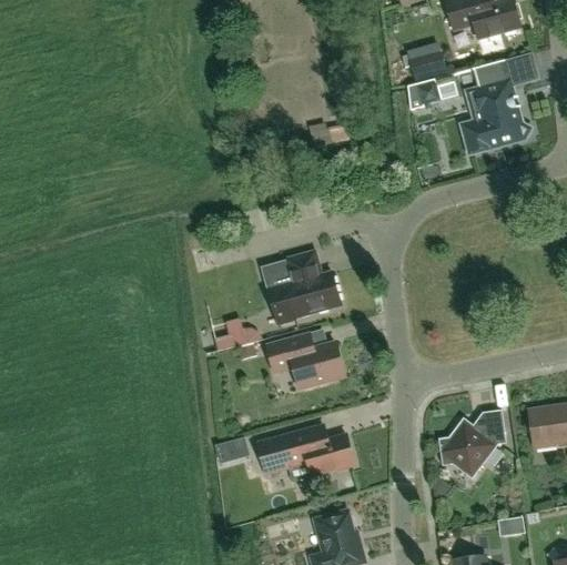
[(445,0),(454,29),(474,23),(477,38),(520,26),(513,0),(497,0),(493,1),(493,0),(445,0)]
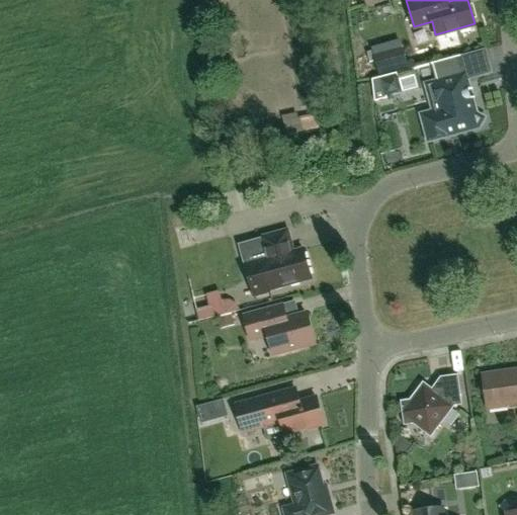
[(408,66),(402,41),(371,50),(378,75),(408,66)]
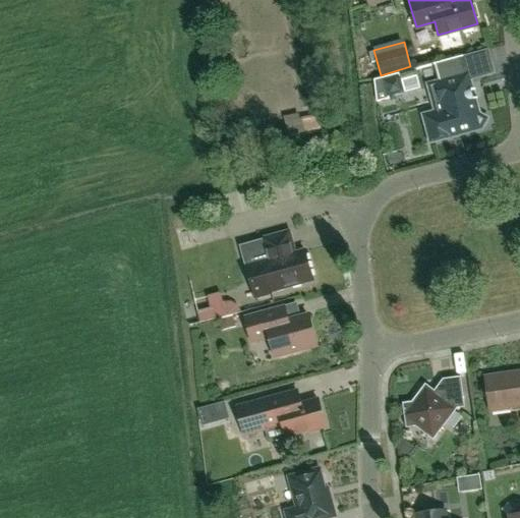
[(432,61),(438,79),(425,83),(431,109),(422,111),(429,139),(480,126),(486,116),(478,112),(462,54),(432,61)]
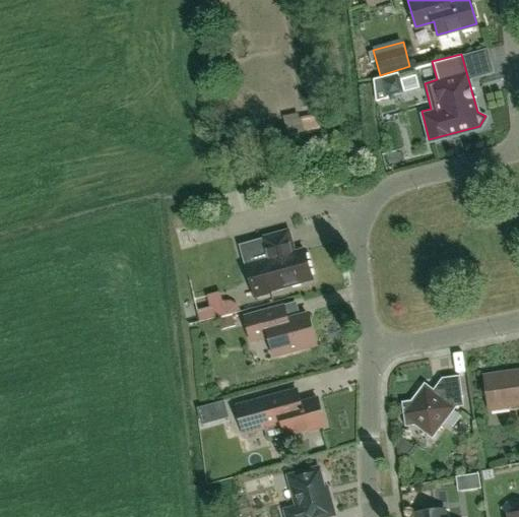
[(372,77),(375,100),(387,95),(387,93),(402,90),(399,78),(397,71),(372,77)]
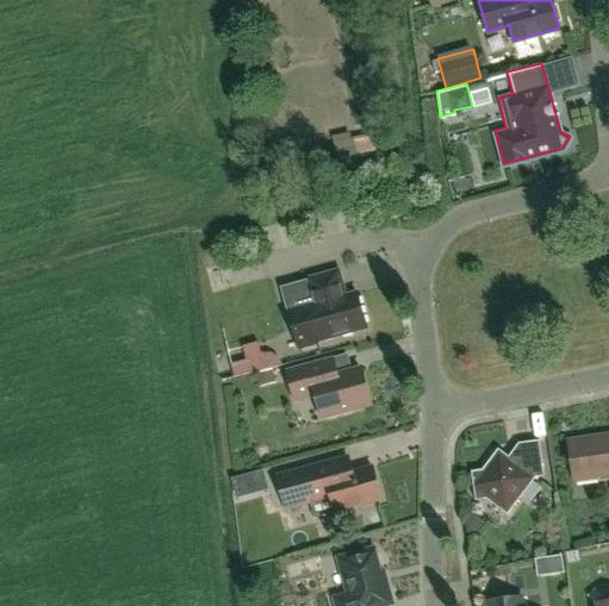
[(360,149),(379,144),(376,129),(356,133),(360,149)]
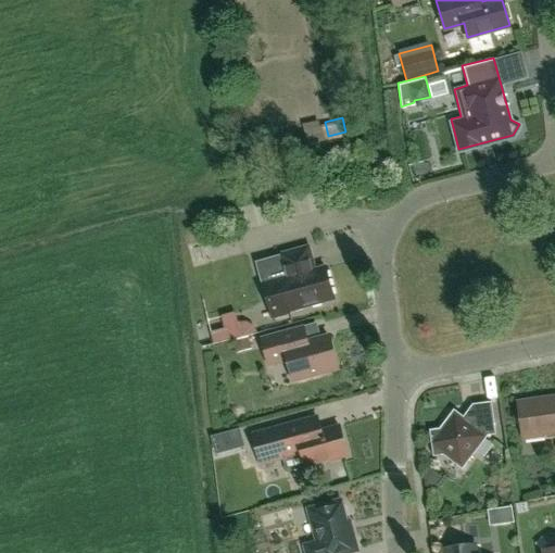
[(363,184),(352,187),(355,198),(366,195),(363,184)]
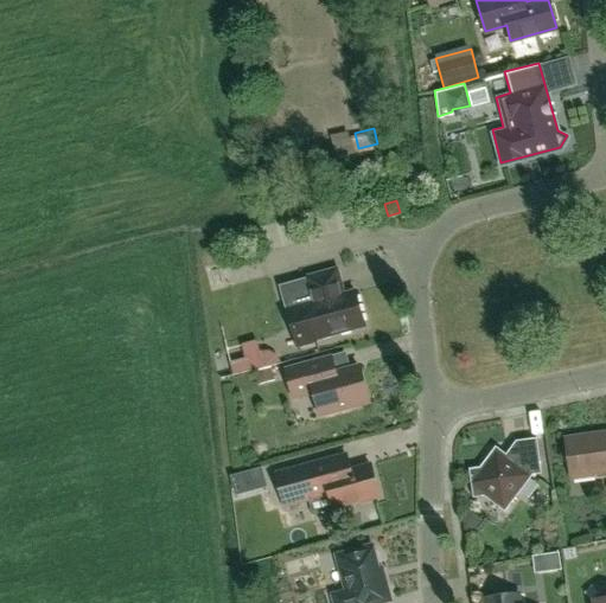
[(313,301),(305,303),(286,308),(297,344),(316,339),(314,335),(364,322),(355,289),(342,293),(335,268),(306,276),(313,301)]
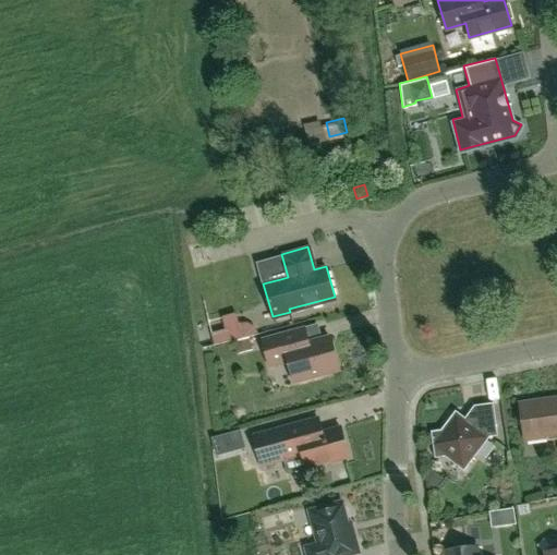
[(219,309),(222,322),(213,324),(217,341),(249,333),(241,303),(219,309)]
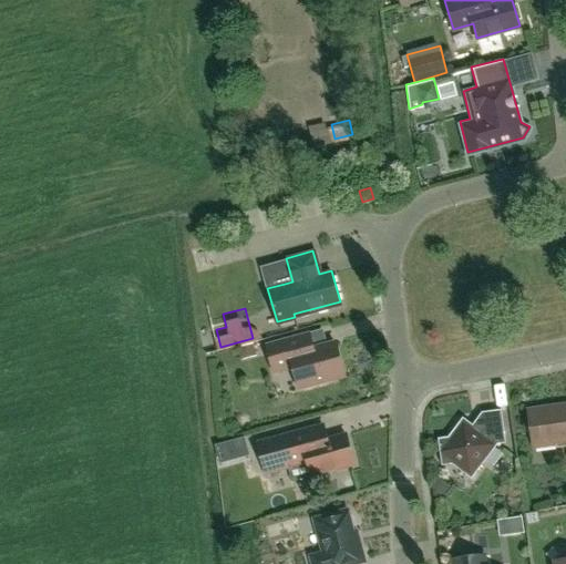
[(298,386),(343,373),(335,341),(302,350),(298,334),(266,342),(274,370),(292,366),(298,386)]
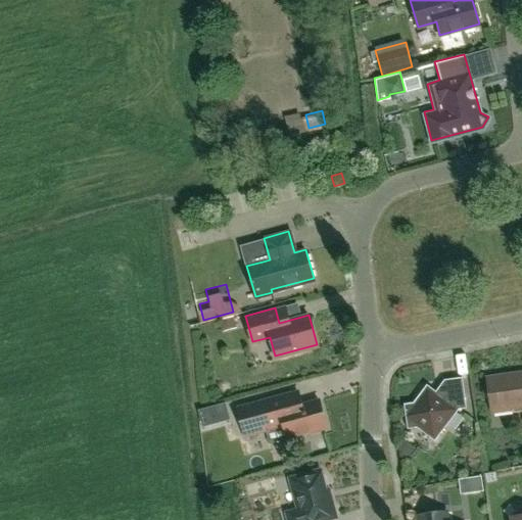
[(521,371),(486,377),(491,410),(512,407),(513,411),(521,410),(521,371)]
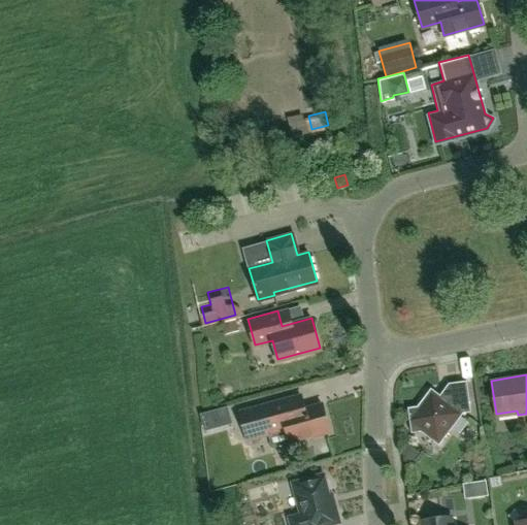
[(417,405),(407,406),(410,431),(420,430),(438,444),(463,412),(470,411),(466,380),(448,382),(439,394),(430,387),(417,405)]
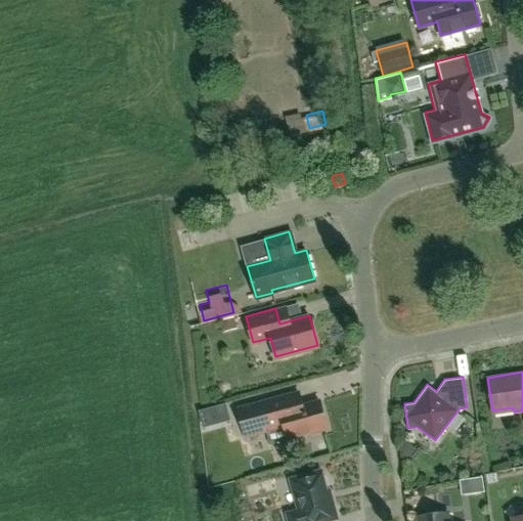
[(284,425),(287,438),(288,438),(291,440),(299,438),(300,434),(327,427),(319,399),(290,407),(287,394),(235,408),(243,435),(284,425)]
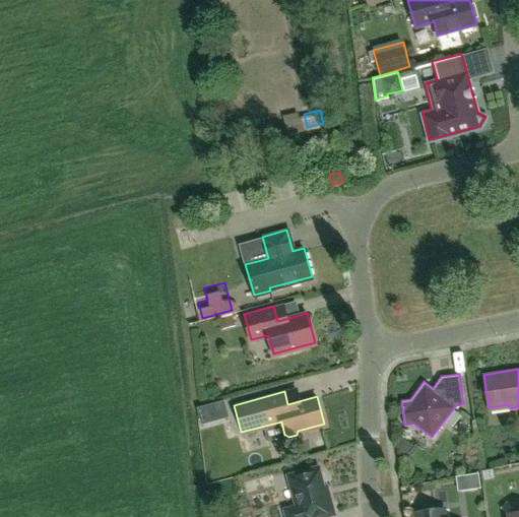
[(325,486),(323,486),(317,466),(287,474),(296,505),(284,508),(286,516),(317,516),(333,513),(325,486)]
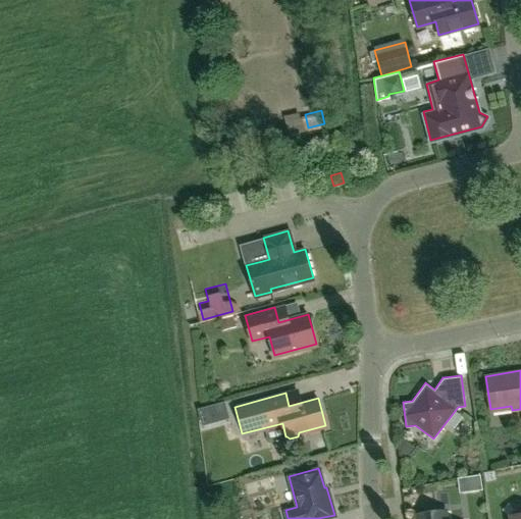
[(446,518),(445,509),(418,513),(418,518),(446,518)]
